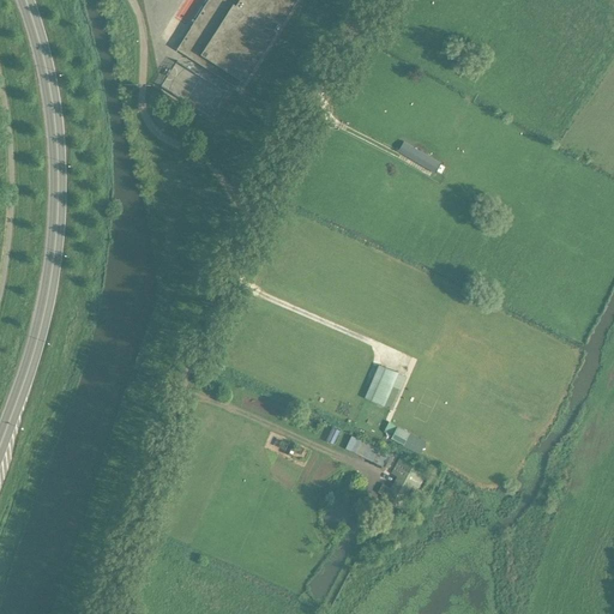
[(208,0),(192,26),(178,49),(216,73),(222,66),(246,82),(278,31),(275,29),(280,22),(283,24),(298,0),(208,0)]
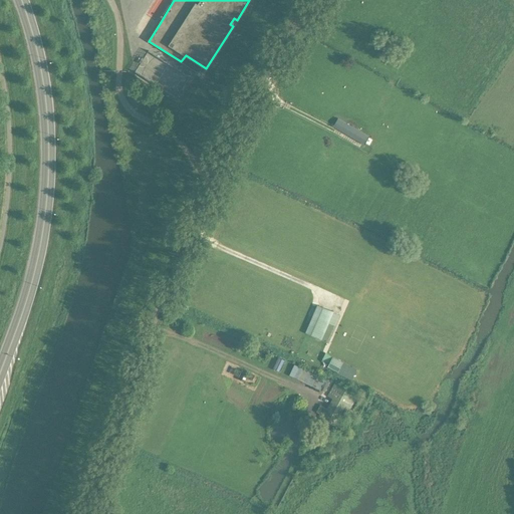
[(175,76),(169,87),(176,91),(174,94),(177,96),(189,75),(178,69),(174,75),(175,76)]
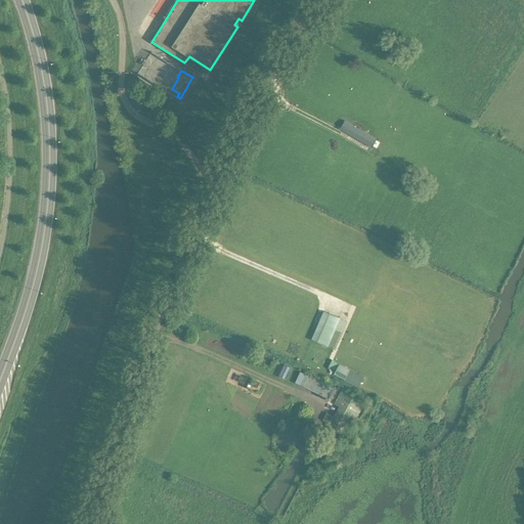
[(340,129),(372,147),(376,139),(345,121),(340,129)]
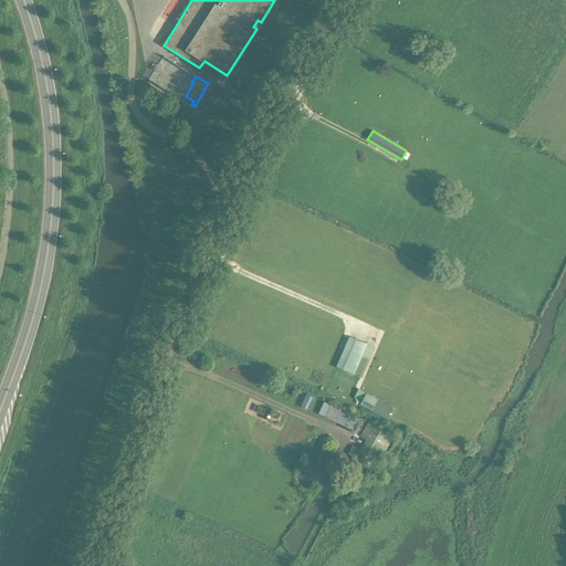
[(364,368),(358,366),(367,343),(350,336),(337,367),(354,374),(359,377),(364,368)]
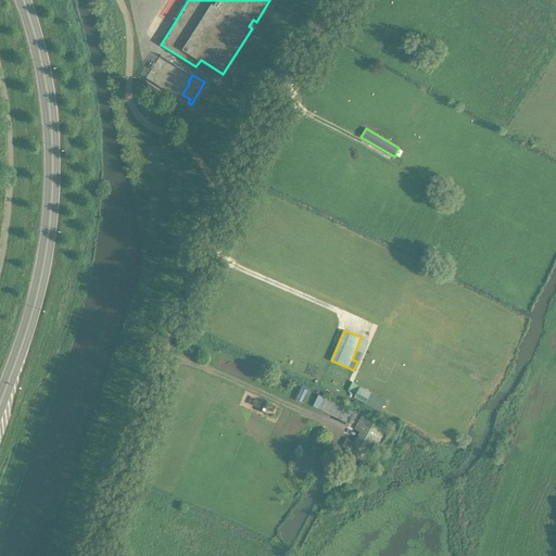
[(361,386),(355,396),(366,403),(371,391),(361,386)]
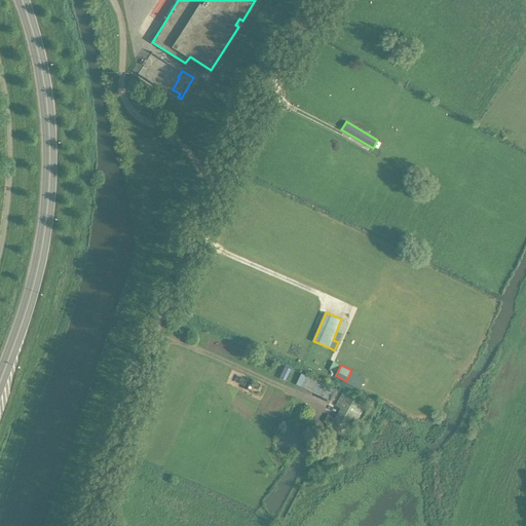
[(335,405),(340,408),(330,426),(343,435),(353,415),(359,417),(363,410),(364,411),(367,405),(342,391),(335,405)]
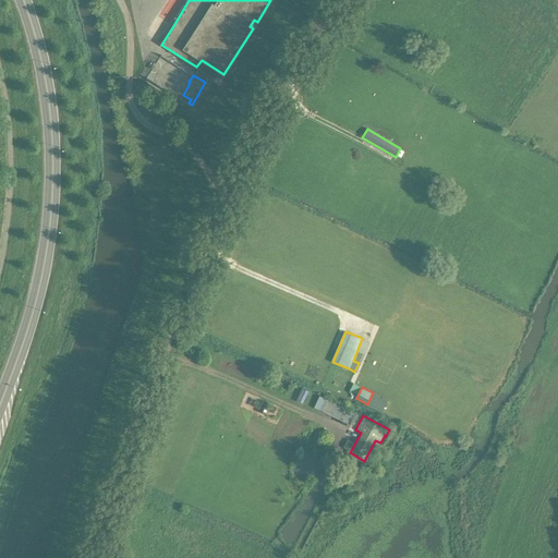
[(348,470),(340,466),(335,478),(342,482),(348,470)]
